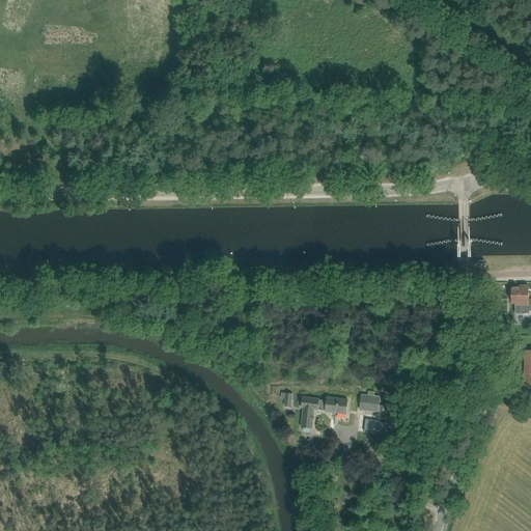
[(530,299),(529,300),(529,286),(520,286),(520,288),(511,288),(511,290),(509,290),(509,298),(511,298),(511,304),(515,303),(515,305),(515,313),(529,313),(529,311),(530,310),(530,299)]
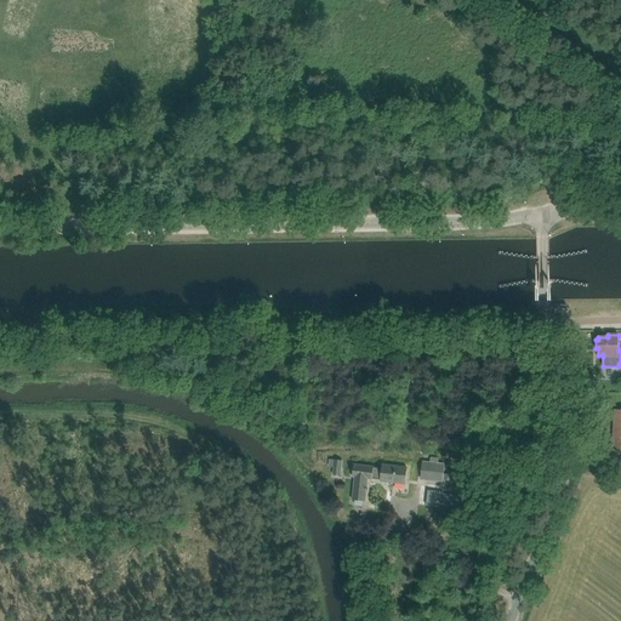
[(600,457),(600,466),(616,466),(616,456),(600,457)]
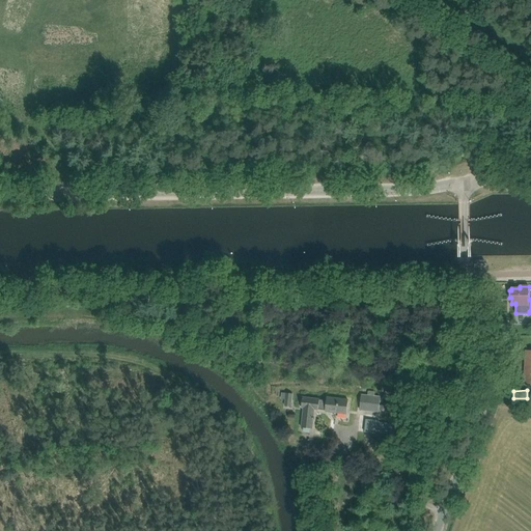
[(379,410),(379,404),(380,396),(374,396),(374,392),(373,391),(369,391),(368,395),(362,394),(362,398),(360,410),(375,411),(375,410),(379,411),(379,410)]
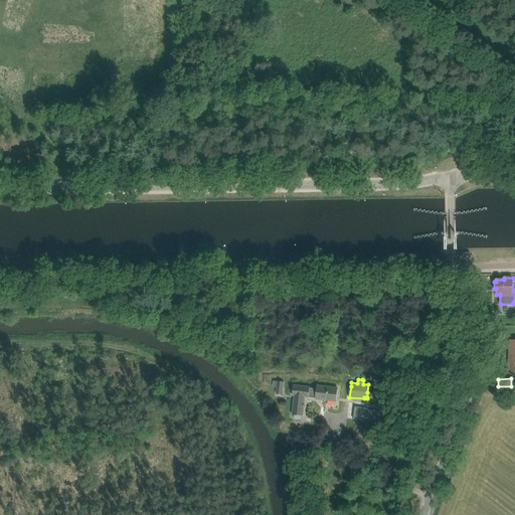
[(273,381),(272,393),(282,394),(283,382),(273,381)]
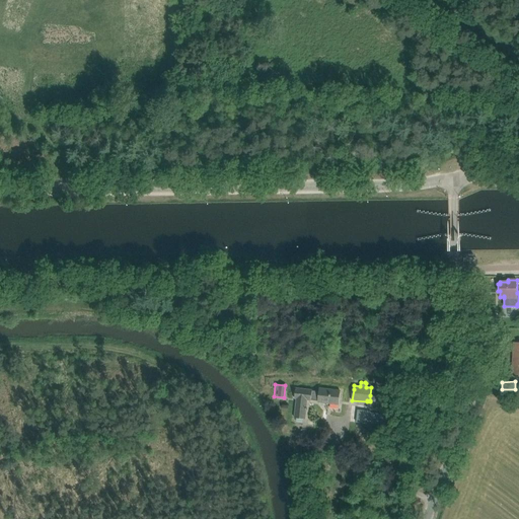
[(297,398),(295,419),(304,420),(306,411),(307,411),(307,409),(306,408),(307,400),(311,400),(317,401),(317,402),(339,404),(341,391),(319,389),(319,391),(312,391),(312,390),(296,388),(294,398),(297,398)]
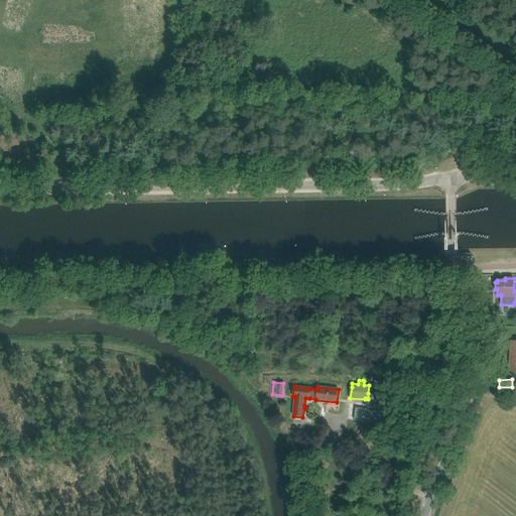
[(366,422),(366,421),(368,410),(368,409),(356,408),(354,420),(366,422)]
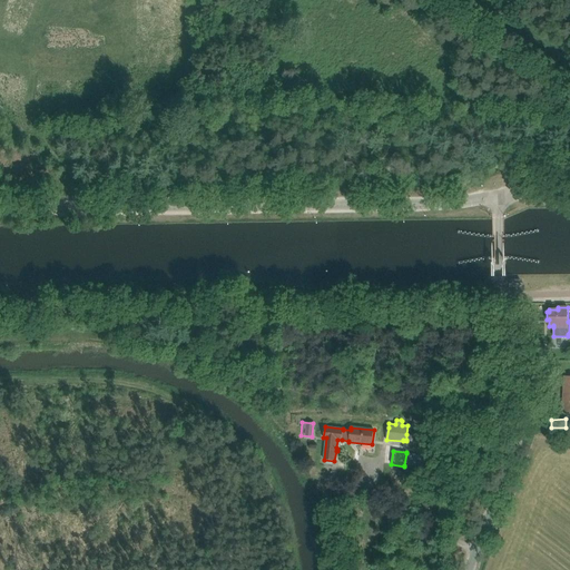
All buildings are outlined.
